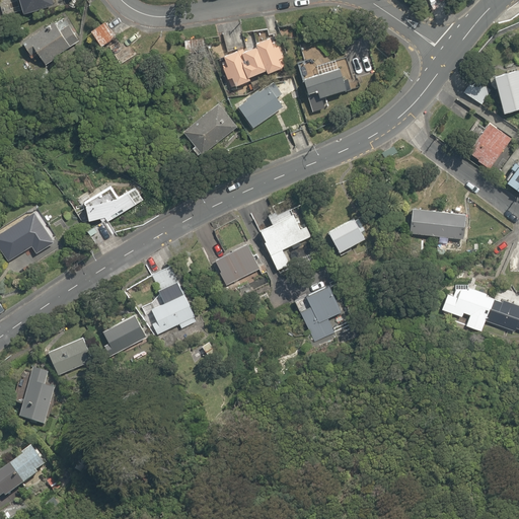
[(17,0),(21,13),(56,3),(54,0),(17,0)]
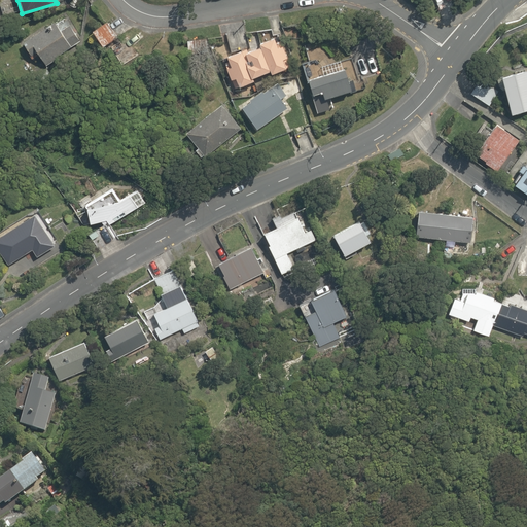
[(116,37),(107,19),(91,27),(100,45),(116,37)]
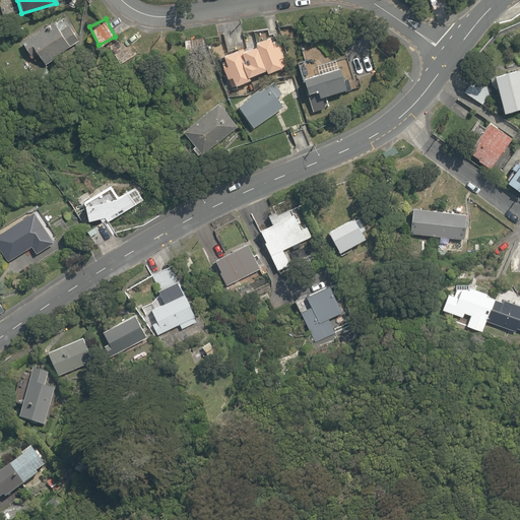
[(41,54),(47,63),(70,49),(68,46),(77,41),(66,23),(58,28),(53,20),(29,35),(20,40),(33,59),(41,54)]
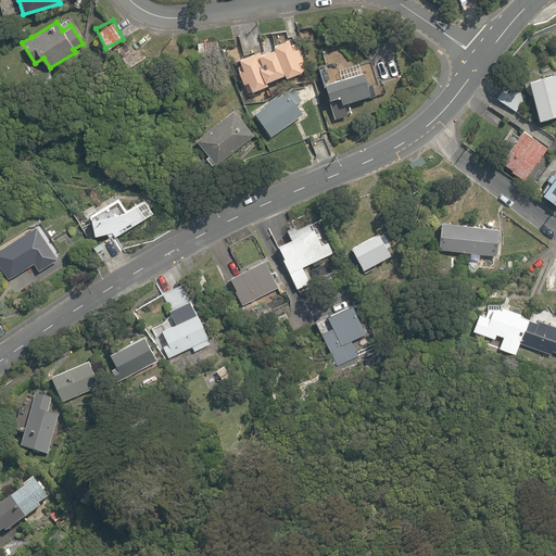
[(285,72),(287,77),(308,70),(295,36),(234,59),(245,92),(267,85),(265,79),(285,72)]
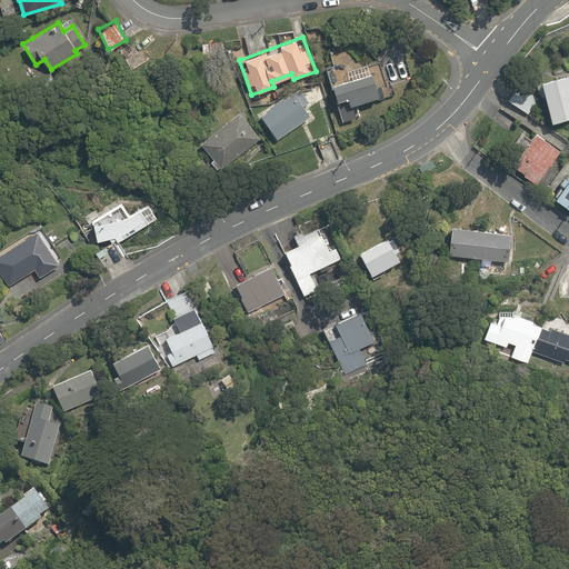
[(150,58),(139,39),(120,51),(131,69),(150,58)]
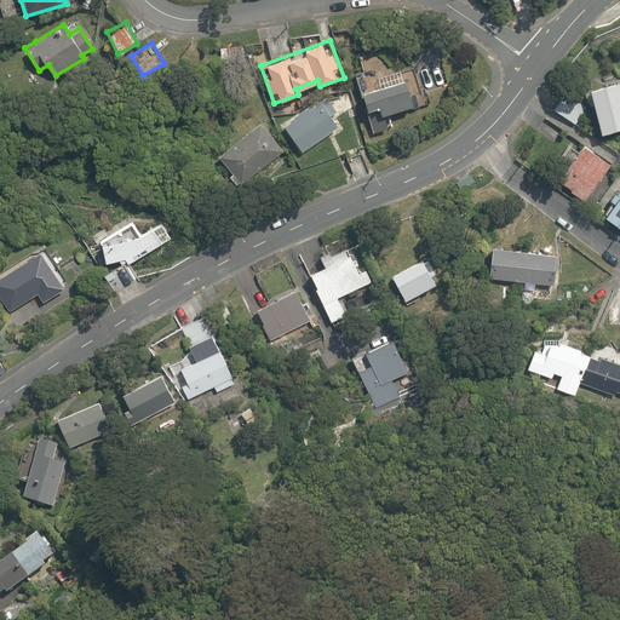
[(382,79),(378,69),(352,79),(373,135),(394,127),(390,118),(425,104),(412,68),(382,79)]
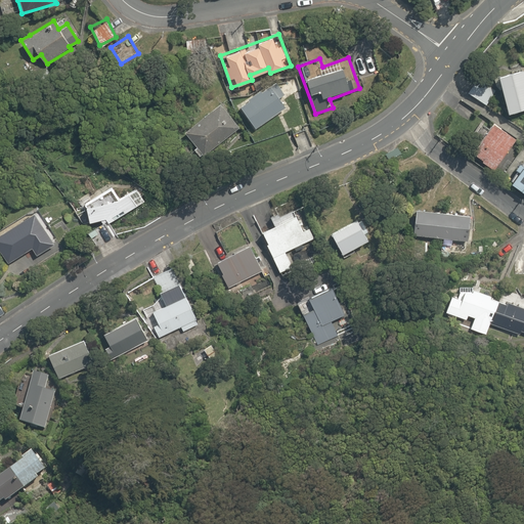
[(523,70),(523,68),(495,75),(506,114),(523,108),(523,70)]
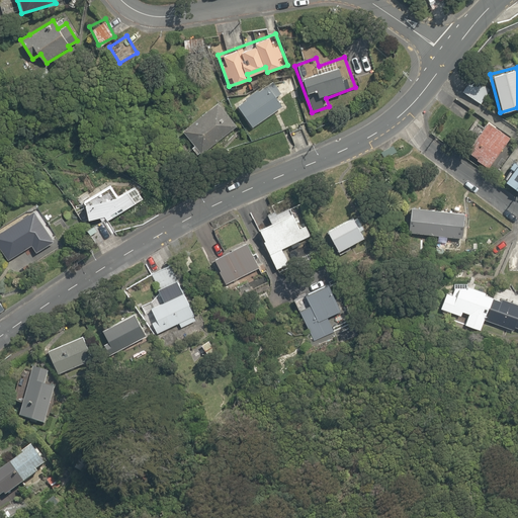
[(473,77),(463,91),(480,103),(490,89),(473,77)]
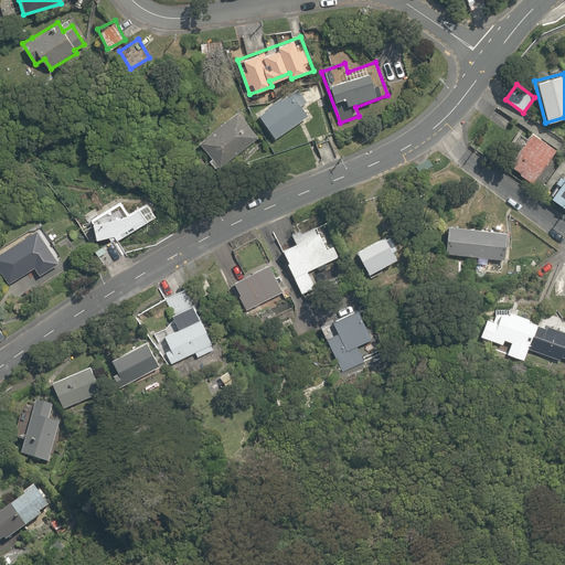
[(301,108),(306,104),(294,88),(258,114),(277,139),(308,116),(301,108)]
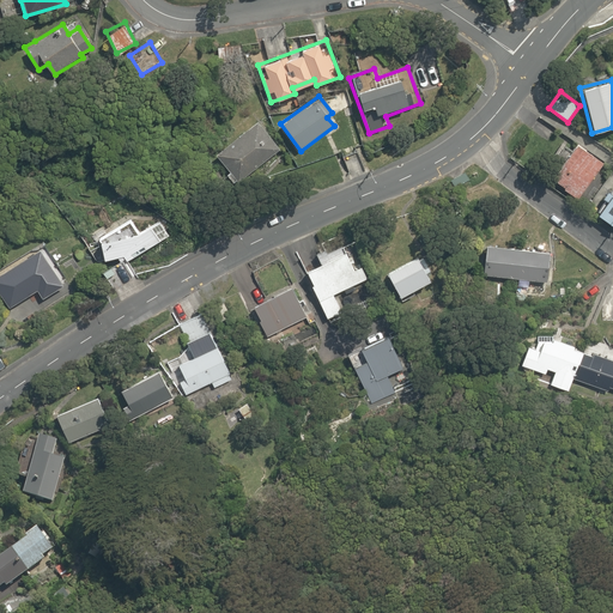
[(280,149),(256,117),(213,151),(229,170),(225,174),(234,183),(252,169),(256,175),(263,169),(260,164),(280,149)]
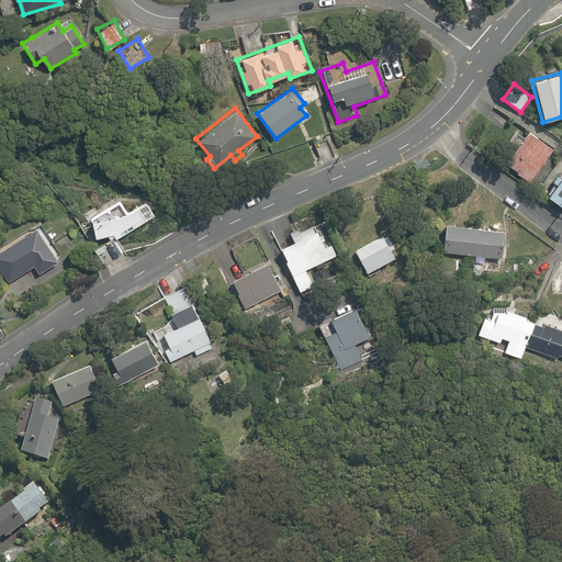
[(523,175),(518,180),(526,186),(553,148),(527,128),(504,161),(523,175)]
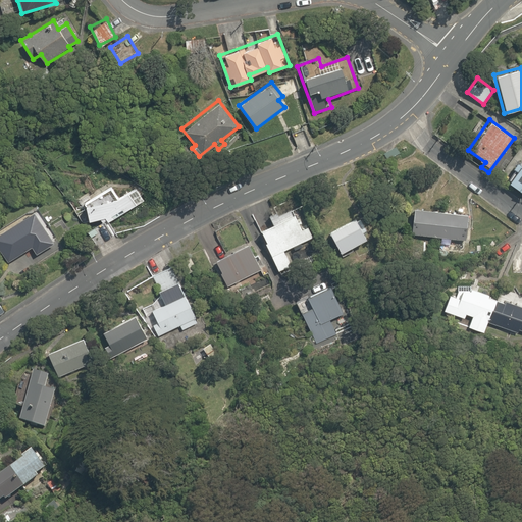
[(521,163),(510,181),(521,190),(521,163)]
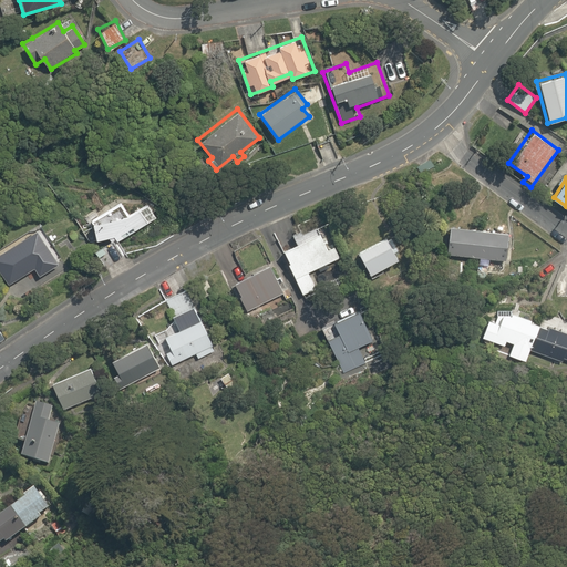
[(109,233),(113,240),(158,217),(150,200),(127,212),(121,198),(86,216),(98,238),(109,233)]
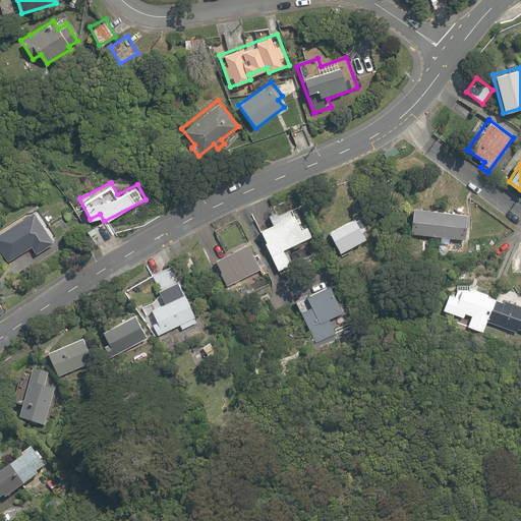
[(466,210),(412,206),(409,234),(464,238),(466,210)]
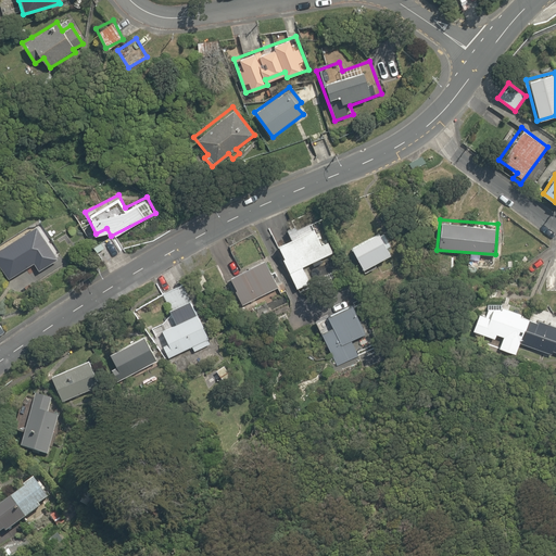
[(36,220),(0,242),(0,266),(8,279),(33,264),(37,262),(54,251),(36,220)]
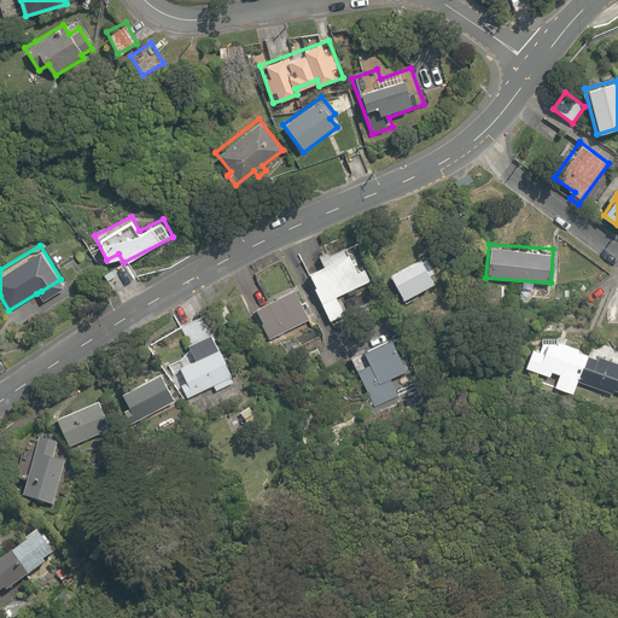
[(315,285),(312,287),(321,305),(330,320),(345,312),(338,296),(367,280),(349,246),(307,269),(315,285)]
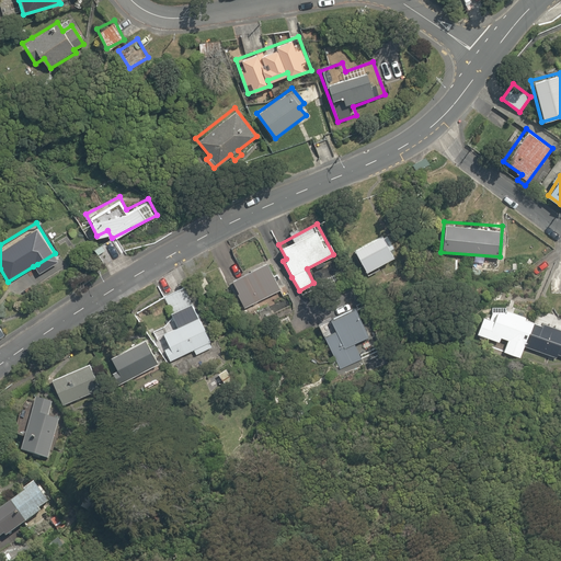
[(389,248),(395,244),(386,229),(353,247),(365,270),(393,254),(389,248)]
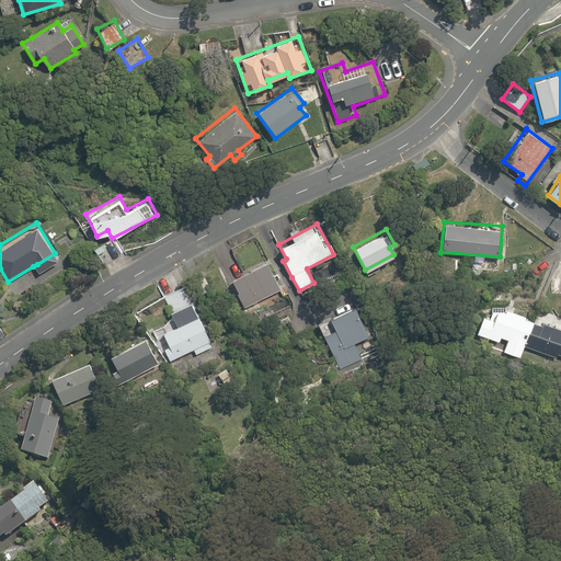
[(37,264),(33,266),(39,276),(61,263),(55,253),(37,264)]
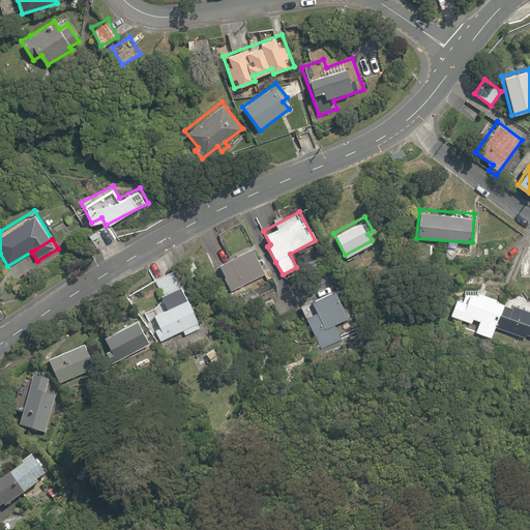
[(252,246),(217,263),(232,290),(265,273),(252,246)]
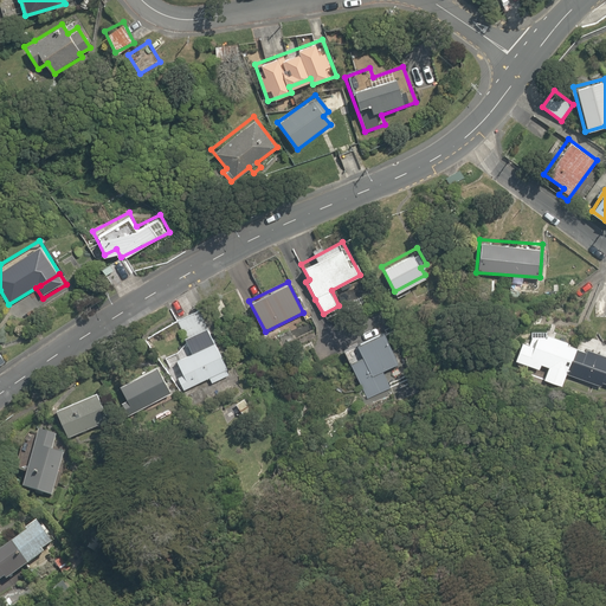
[(176,375),(185,389),(207,376),(210,384),(229,373),(204,326),(184,336),(192,352),(175,361),(182,373),(176,375)]
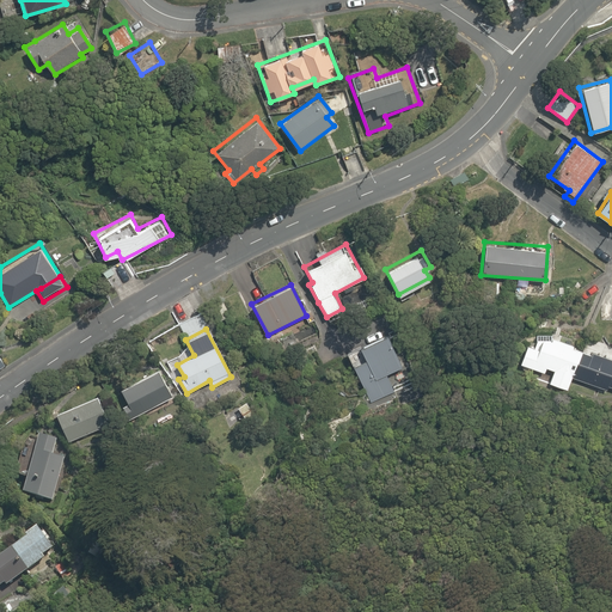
[(402,365),(387,332),(347,352),(369,402),(395,390),(386,372),(402,365)]
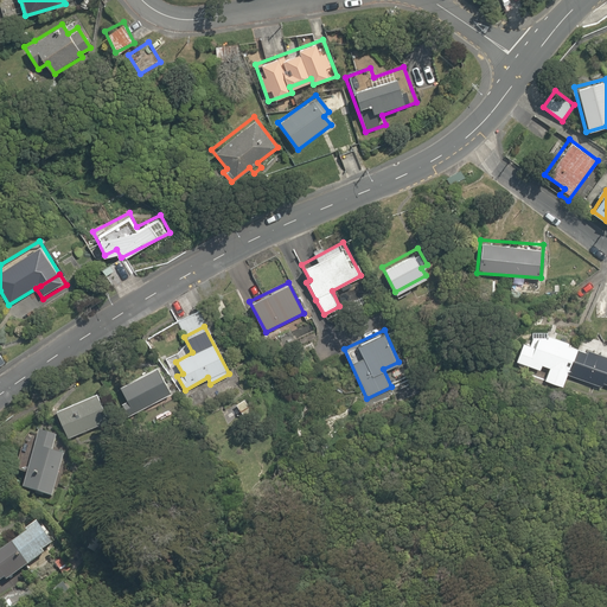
[(529,343),(522,340),(516,359),(541,368),(542,364),(549,366),(544,381),(562,387),(576,344),(566,340),(567,337),(548,330),(547,336),(534,331),(529,343)]
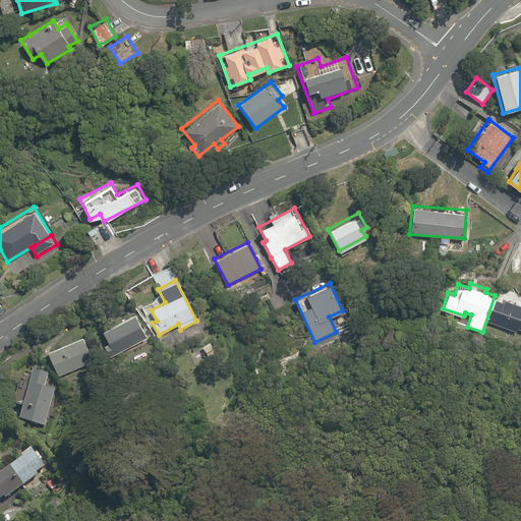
[(520,305),(497,298),(488,324),(516,332),(517,329),(520,330),(520,305)]
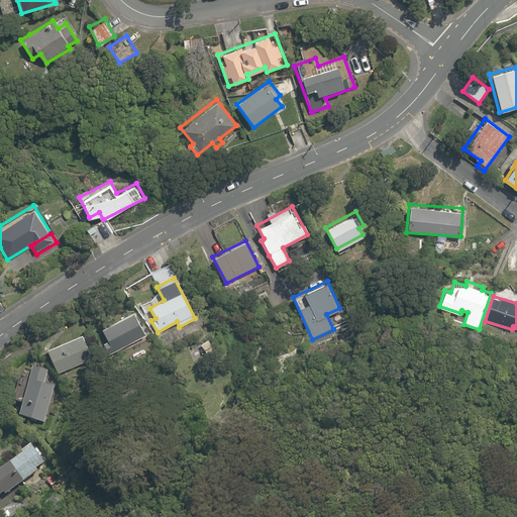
[(104,325),(116,347),(145,331),(133,310),(104,325)]
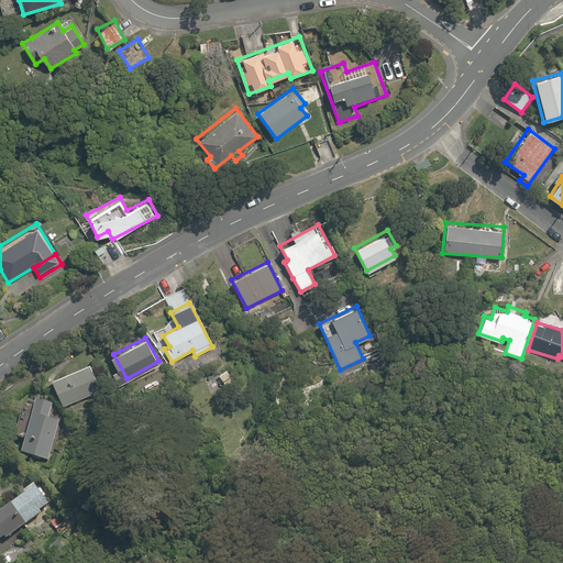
[(55,384),(64,406),(103,389),(94,367),(55,384)]
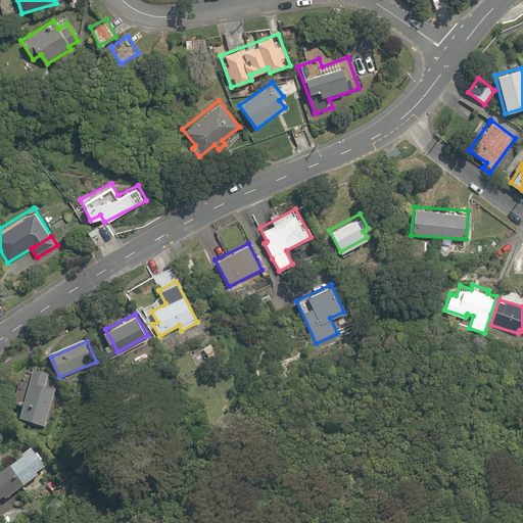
[(44,388),(47,374),(35,371),(22,420),(47,426),(55,391),(44,388)]
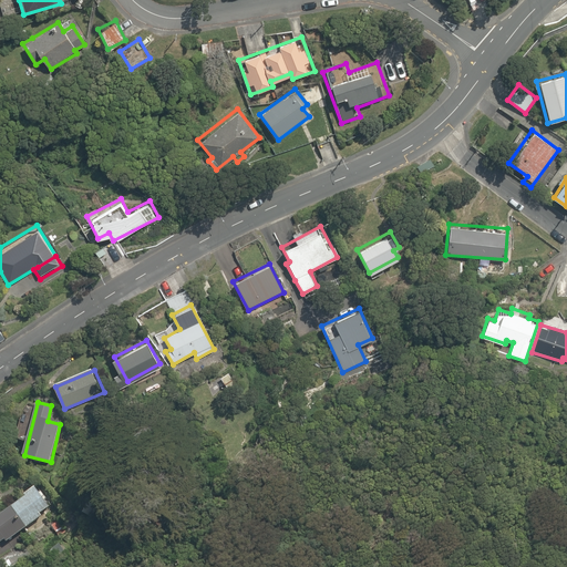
[(17,497),(19,501),(0,514),(0,538),(2,537),(4,540),(41,514),(39,512),(47,506),(32,486),(17,497)]
